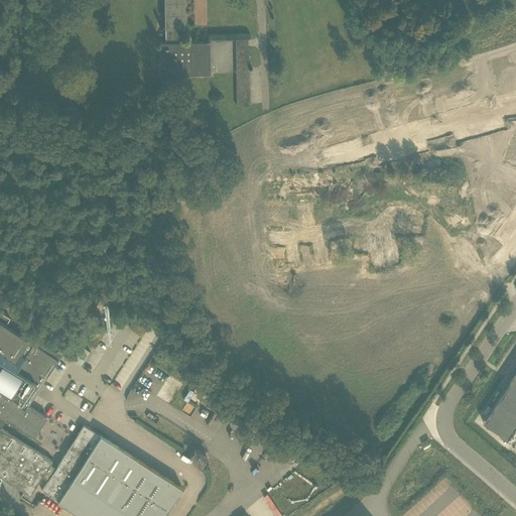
[(160,75),(169,74),(210,74),(210,41),(177,41),(177,26),(184,26),(183,0),(162,0),(163,27),(164,27),(164,42),(159,42),(160,75)]
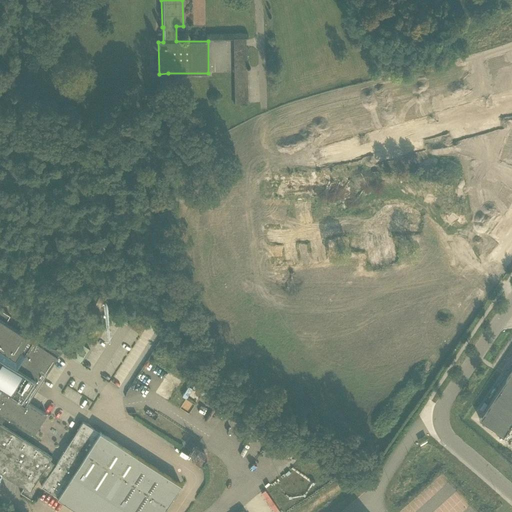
[(104,298),(99,296),(94,305),(99,308),(104,299),(104,298)]
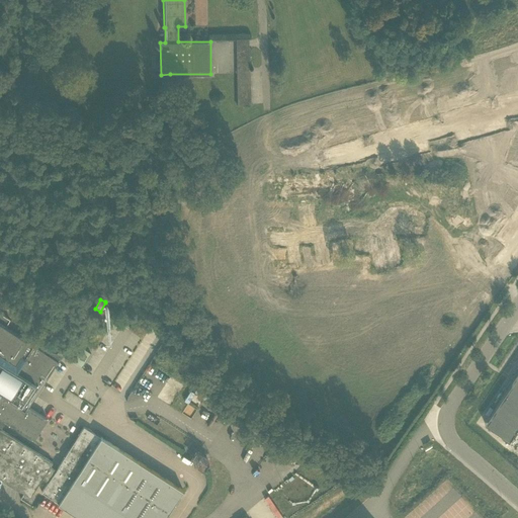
[(131,316),(126,314),(121,311),(118,317),(127,321),(131,316)]
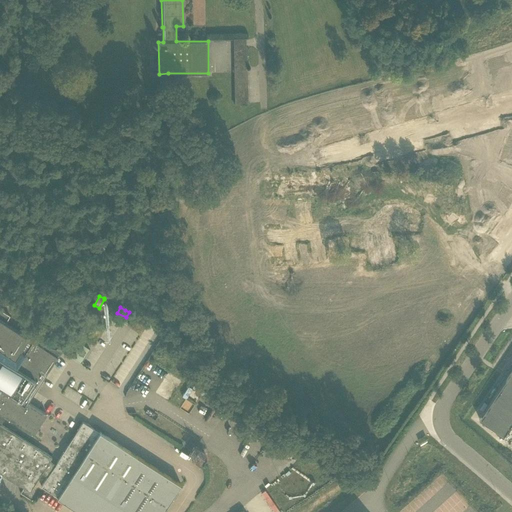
[(10,315),(0,309),(0,422),(1,423),(6,416),(34,434),(47,414),(28,401),(56,357),(57,357),(58,357),(48,350),(35,342),(33,341),(35,338),(31,335),(28,333),(26,337),(22,334),(16,330),(4,323),(8,318),(10,315)]
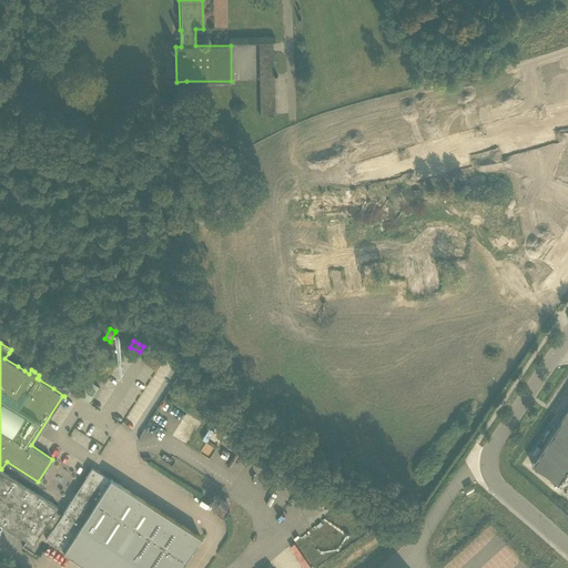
[(90,382),(80,396),(90,403),(100,387),(90,382)]
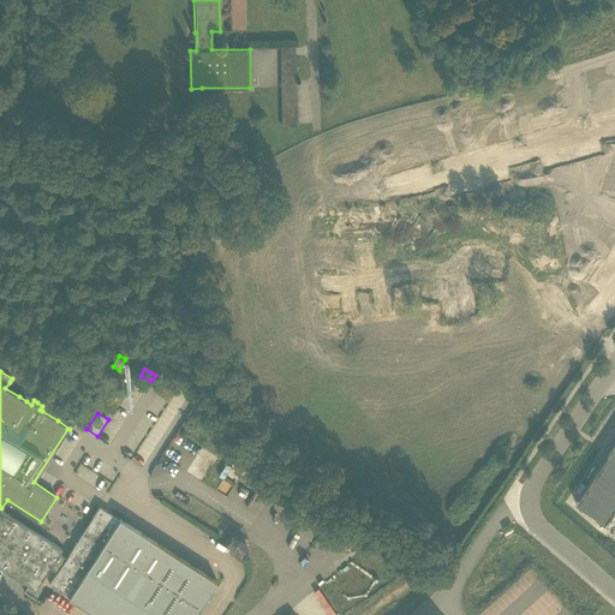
[(614,442),(575,502),(605,524),(614,509),(614,442)]
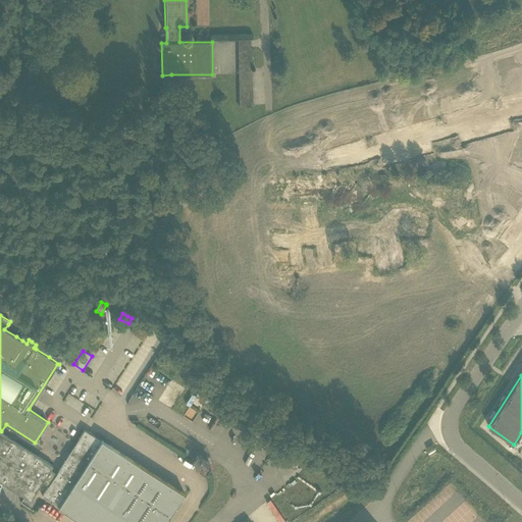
[(42,496),(53,503),(59,507),(58,507),(82,521),(165,521),(185,493),(102,439),(101,440),(85,429),(57,473),(51,469),(53,466),(1,432),(1,431),(0,430),(0,480),(31,501),(43,481),(48,485),(42,496)]
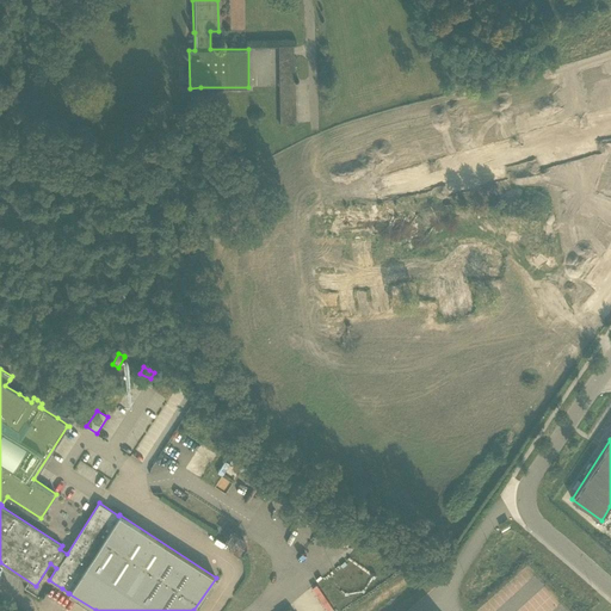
[(313,585),(309,588),(328,610),(332,606),(313,585)]
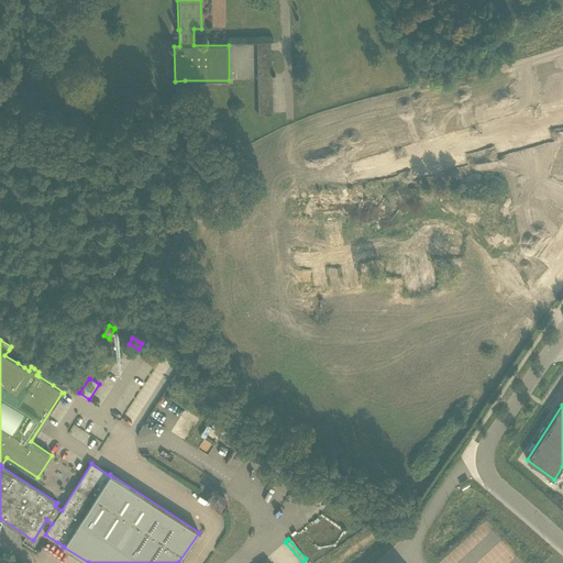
[(508,545),(500,549),(505,560),(512,556),(508,545)]
